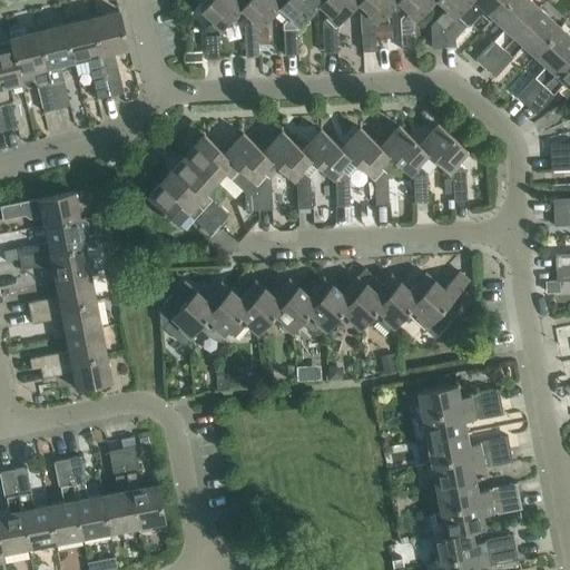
[(209,0),(202,9),(214,20),(206,28),(207,59),(220,59),(219,32),(242,8),(247,0),(209,0)]
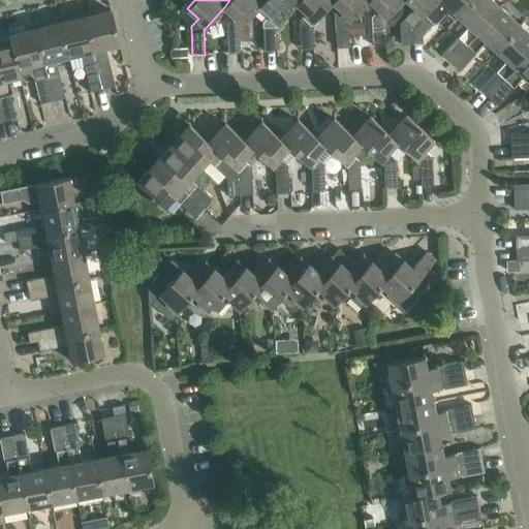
[(229,0),(224,7),(235,17),(227,24),(228,53),(241,53),(240,28),(241,28),(260,5),(265,0),(229,0)]
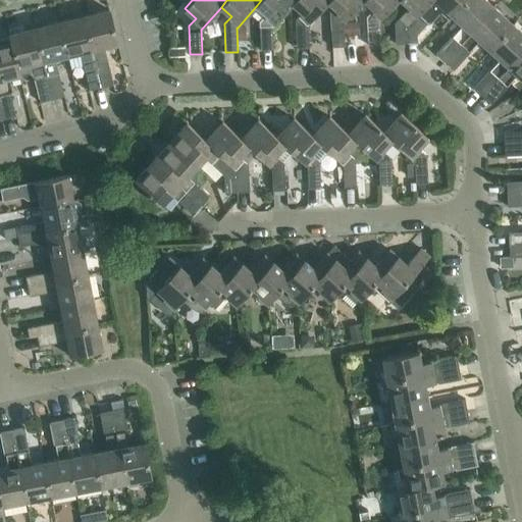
[(261,0),(257,5),(267,14),(260,22),(261,51),(273,50),(272,27),(293,4),(293,3),(296,0),(261,0)]
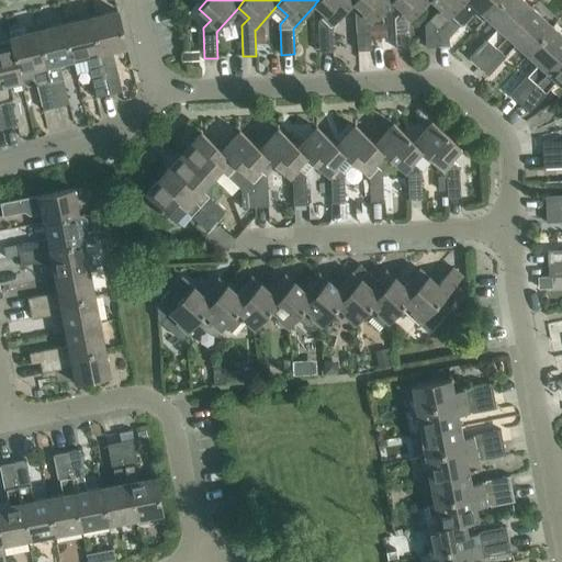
[(318,0),(315,3),(315,4),(326,13),(318,22),(321,53),(334,53),(332,26),(350,7),(353,2),(355,0),(318,0)]
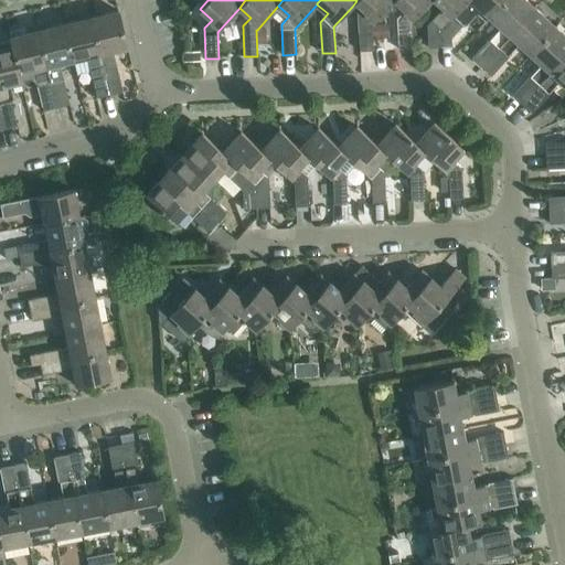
[(355,2),(352,7),(358,12),(359,20),(361,51),(373,51),(372,24),(395,0),(394,0),(356,0),(355,2)]
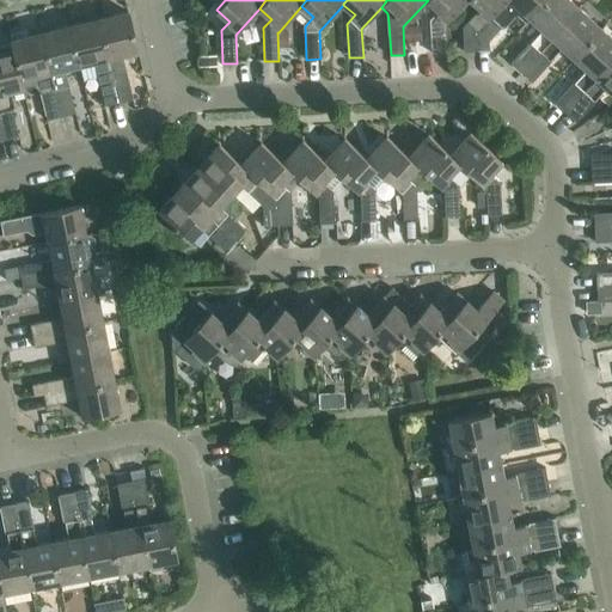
[(427,0),(428,0),(439,11),(430,20),(433,54),(446,53),(445,25),(467,0),(427,0)]
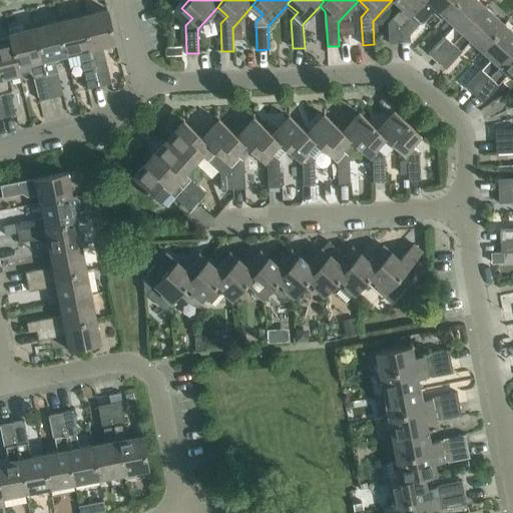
[(394,0),(403,7),(389,23),(390,43),(402,43),(401,27),(426,0),(394,0)]
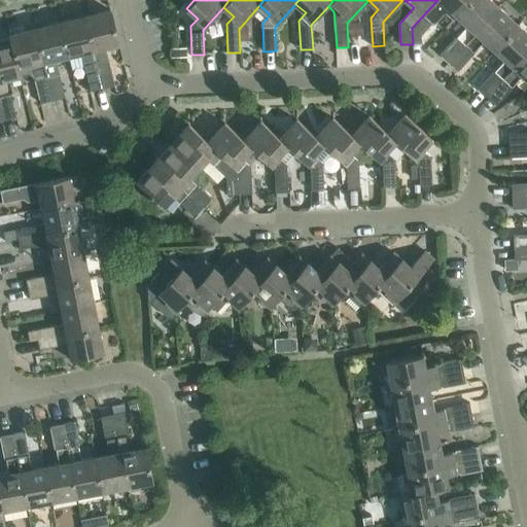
[(437,0),(412,28),(413,44),(422,43),(421,36),(432,24),(435,24),(444,13),(447,13),(454,21),(457,16),(471,0),(437,0)]
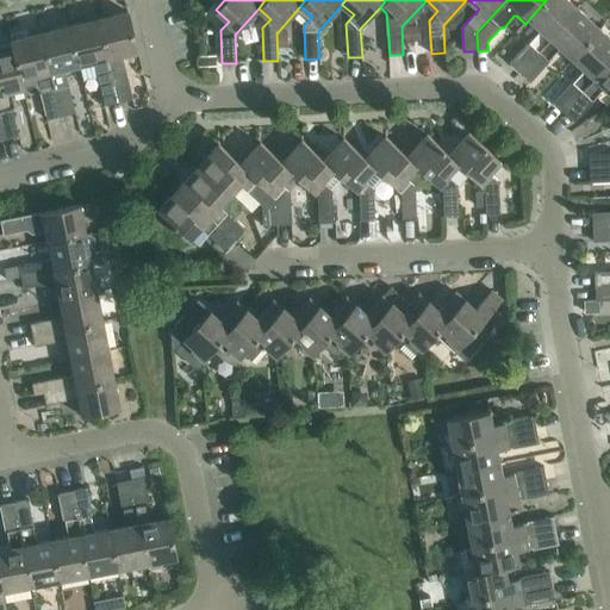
[(529,43),(510,63),(521,73),(578,10),(567,0),(546,0),(529,19),(541,31),(530,44),(529,43)]
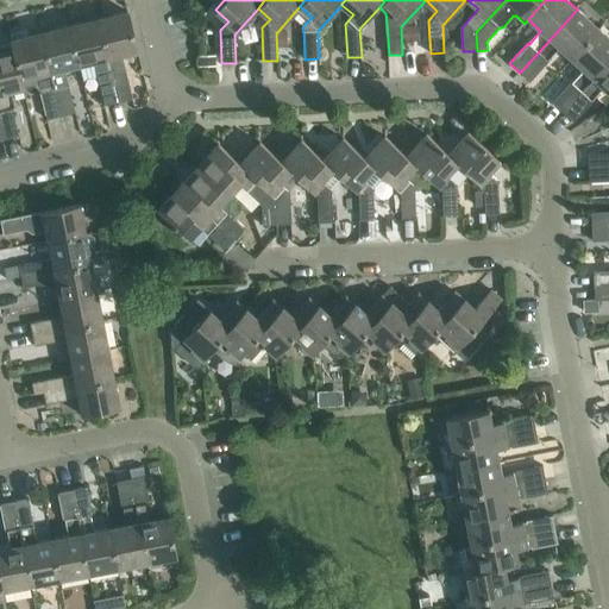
[(577,10),(520,73),(531,82),(552,58),(551,57),(559,48),(572,60),(600,29),(577,10)]
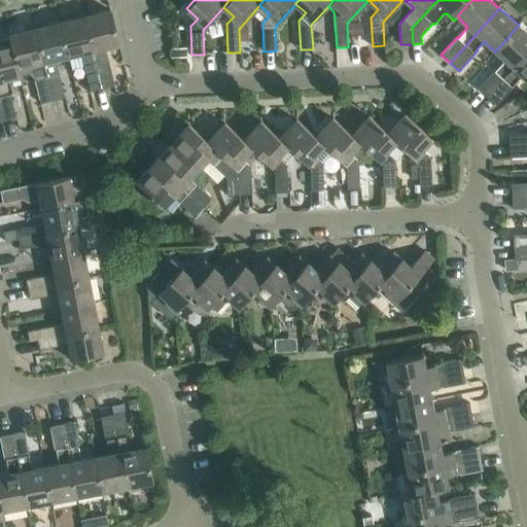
[(111,10),(85,16),(103,89),(115,85),(109,63),(106,48),(119,44),(111,10)]
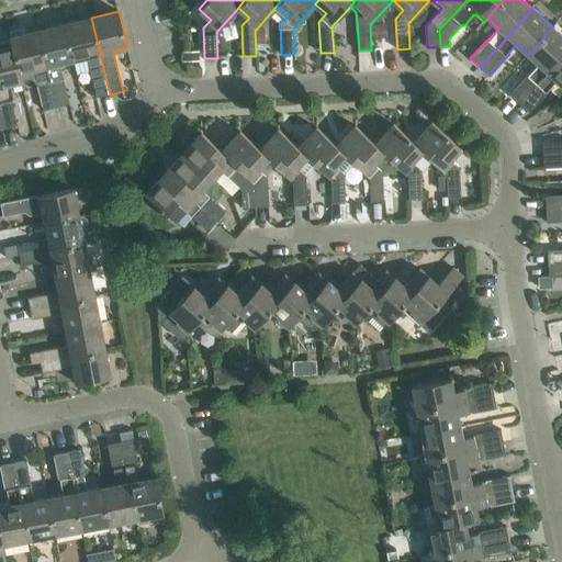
[(91,18),(65,24),(74,60),(88,57),(91,72),(97,98),(110,94),(91,18)]
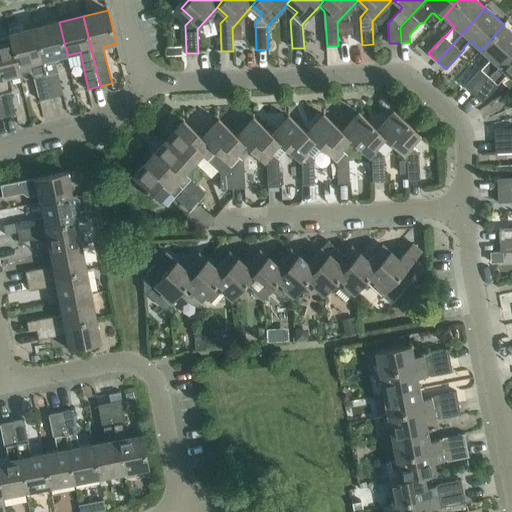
[(59,22),(35,28),(52,98),(63,95),(58,72),(54,58),(67,55),(59,22)]
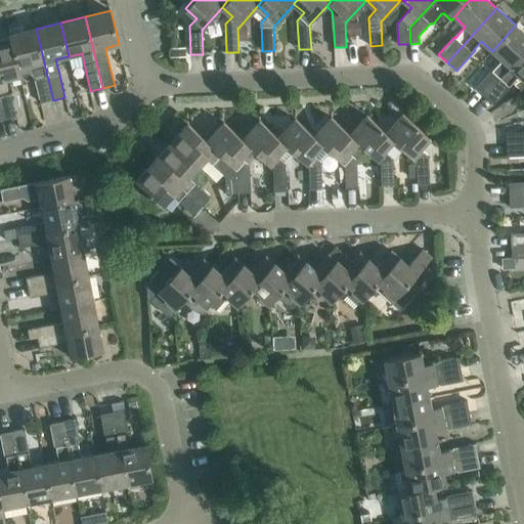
[(360,23),(346,23),(346,36),(361,35),(360,23)]
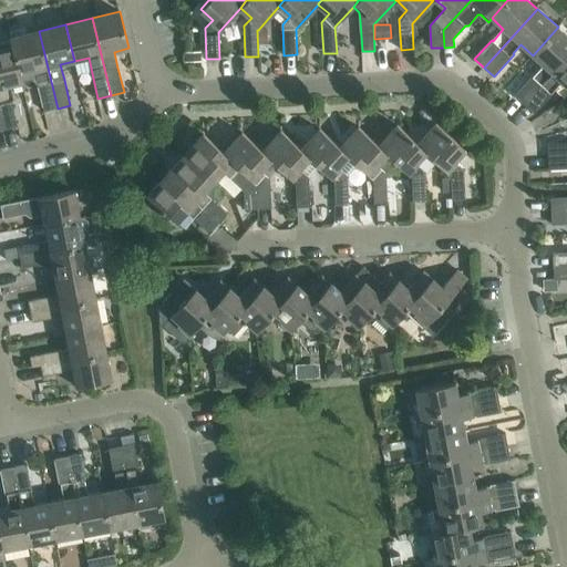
[(532,76),(515,95),(524,104),(566,57),(566,34),(558,27),(533,55),(544,65),(533,78),(532,76)]
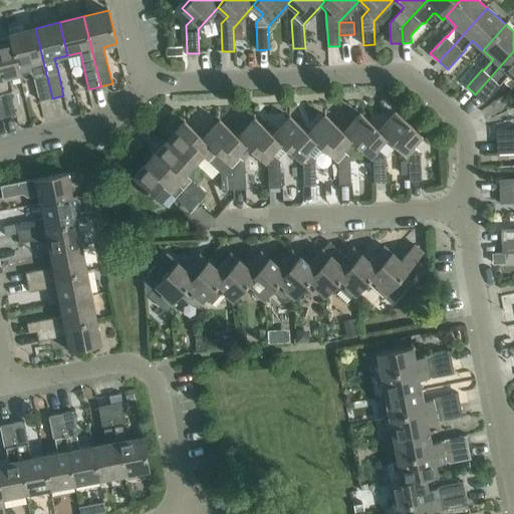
[(243,26),(234,27),(235,39),(244,38),(243,26)]
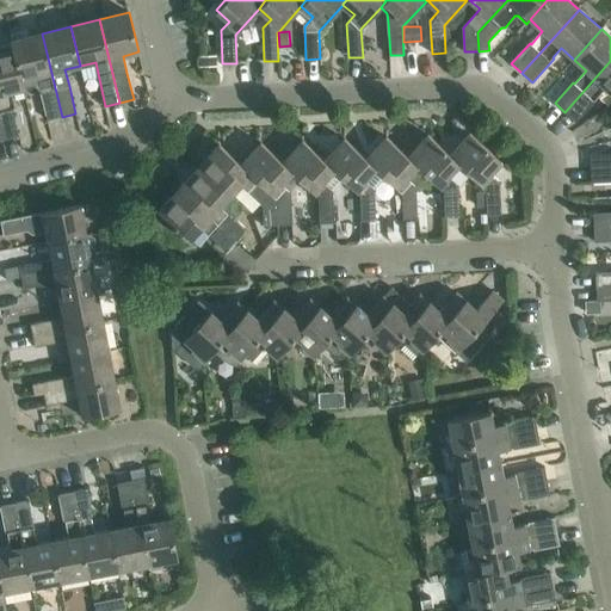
[(42,34),(11,41),(12,45),(13,50),(14,50),(25,88),(35,86),(42,93),(48,121),(62,117),(42,34)]
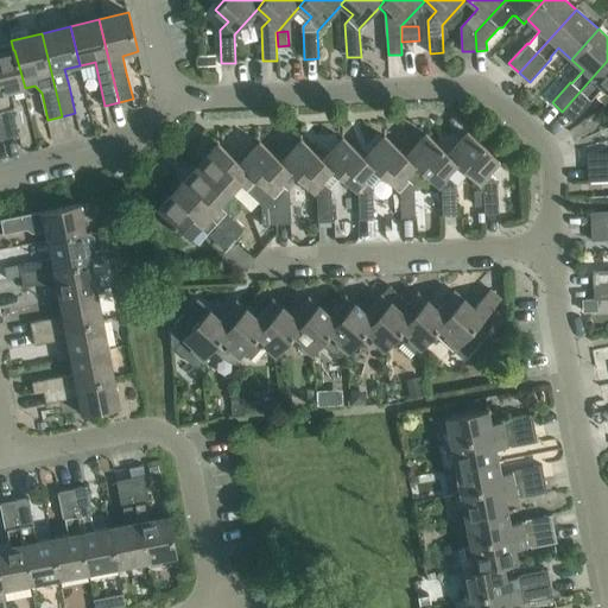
[(0,118),(5,139),(19,137),(13,109),(14,106),(11,92),(25,88),(14,50),(13,50),(12,45),(0,48),(0,118)]
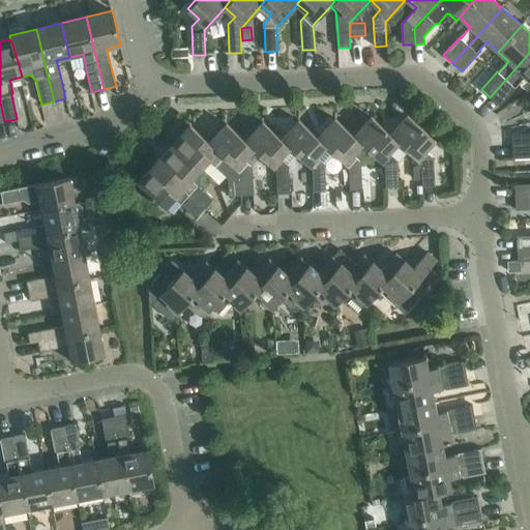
[(188,49),(174,49),(174,58),(188,58),(188,49)]
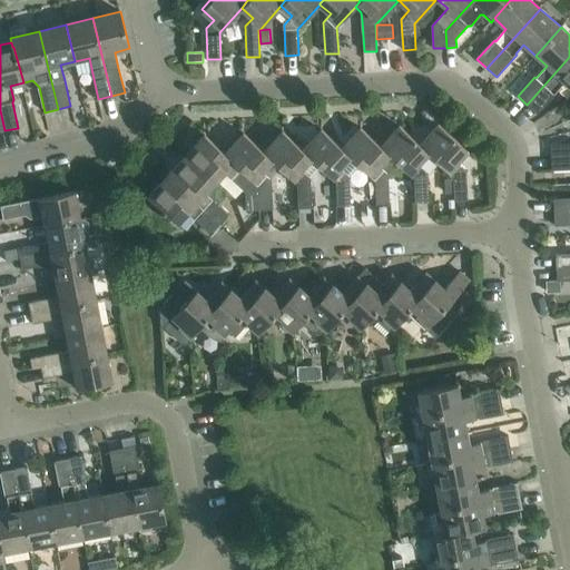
[(569,57),(527,105),(537,114),(558,91),(557,90),(564,82),(569,87),(569,57)]
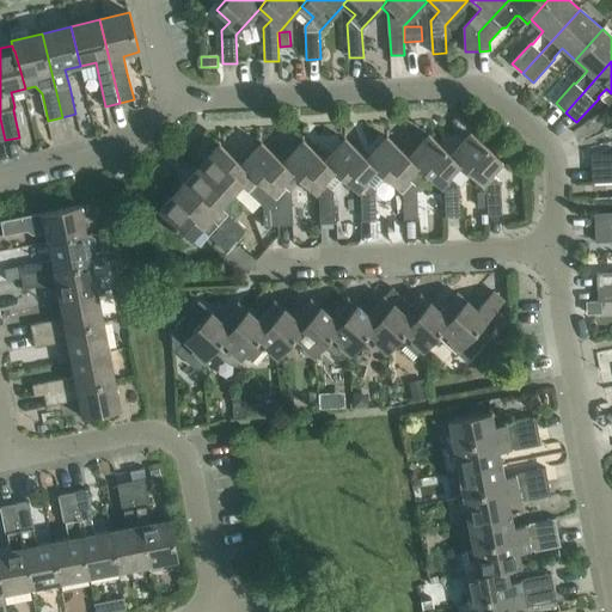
[(451,155),(459,164),(459,165),(487,190),(488,215),(502,215),(501,184),(493,172),(502,161),(471,133),(451,155)]
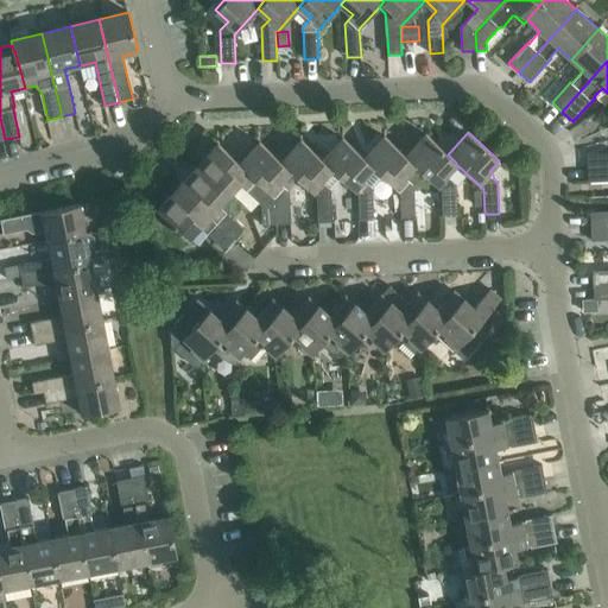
[(406,156),(406,157),(415,165),(442,190),(443,216),(457,216),(456,184),(445,175),(456,164),(456,163),(448,154),(426,134),(406,156)]
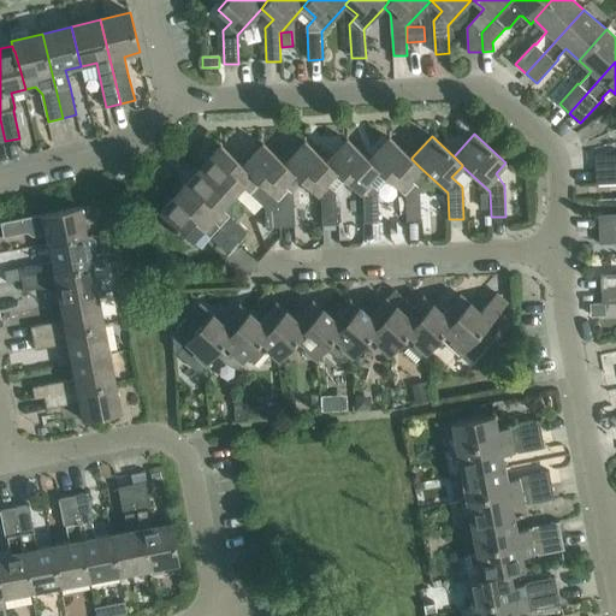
[(369,160),(369,161),(378,169),(378,170),(389,179),(406,195),(407,221),(421,220),(420,189),(409,179),(420,167),(412,159),(412,158),(390,138),(369,160)]
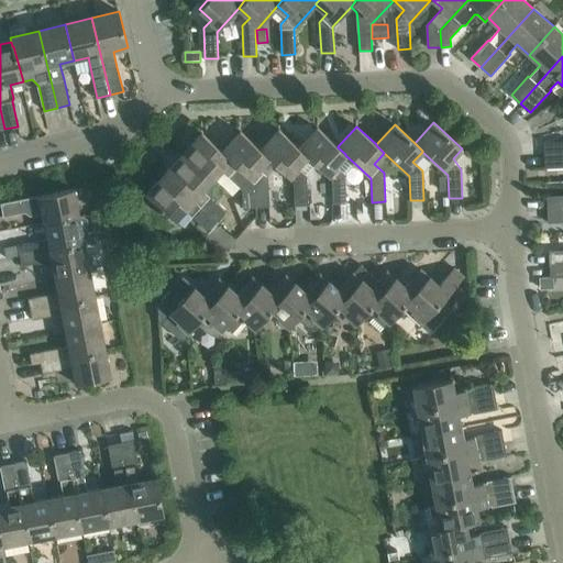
[(299,148),(307,156),(315,164),(332,179),(333,205),(346,203),(345,175),(355,164),(345,155),(345,154),(338,147),(338,146),(318,128),(299,148)]
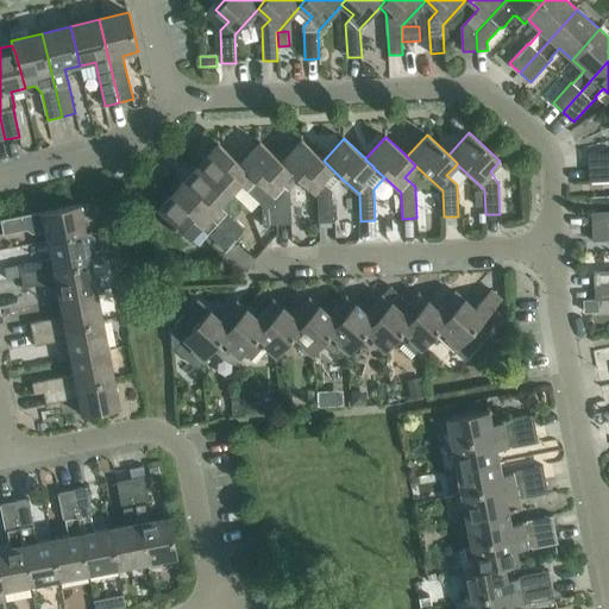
[(282,162),(282,163),(290,171),(318,196),(319,223),(333,223),(332,190),(330,189),(340,177),(332,169),(324,161),(302,140),(282,162)]
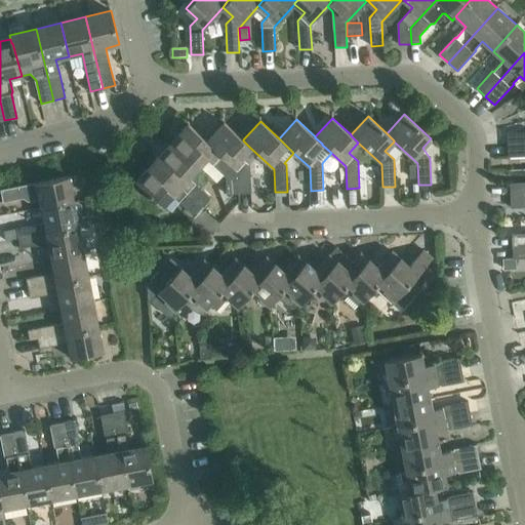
[(207,142),(207,143),(238,170),(239,194),(251,193),(250,166),(241,158),(250,148),(243,140),(243,139),(225,123),(207,142)]
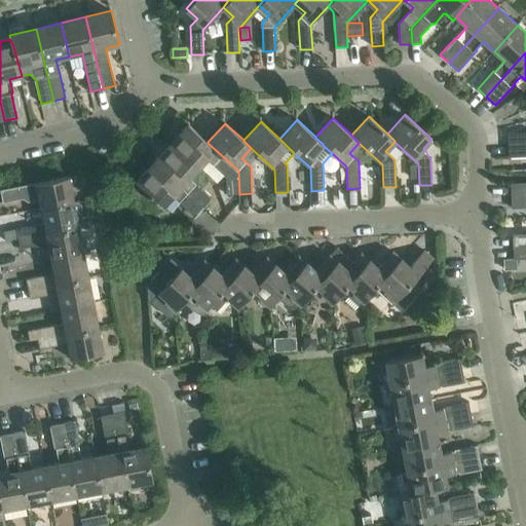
[(189,124),(172,144),(198,168),(207,159),(226,178),(227,195),(239,194),(238,171),(208,143),(208,142),(189,124)]
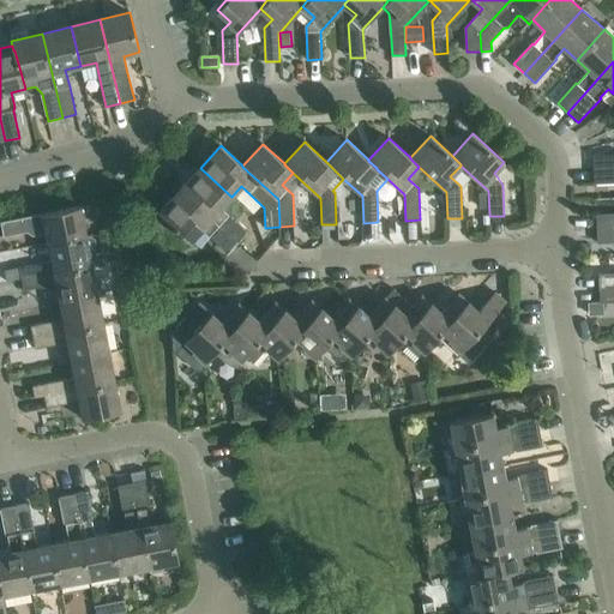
[(613,154),(594,155),(594,169),(613,168),(613,154)]
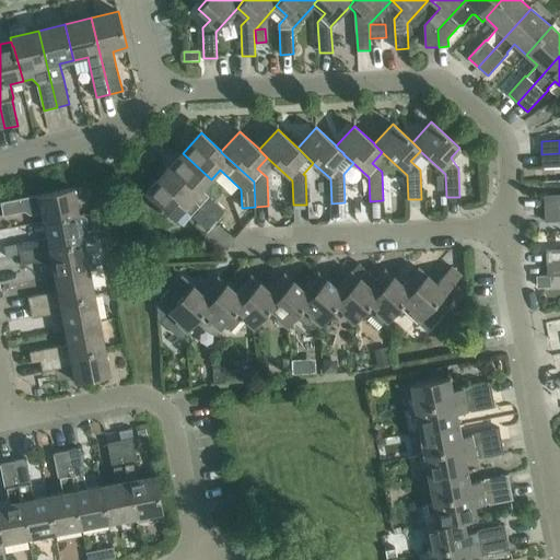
[(183,153),(164,174),(216,221),(224,211),(210,198),(211,185),(213,183),(211,179),(183,153)]
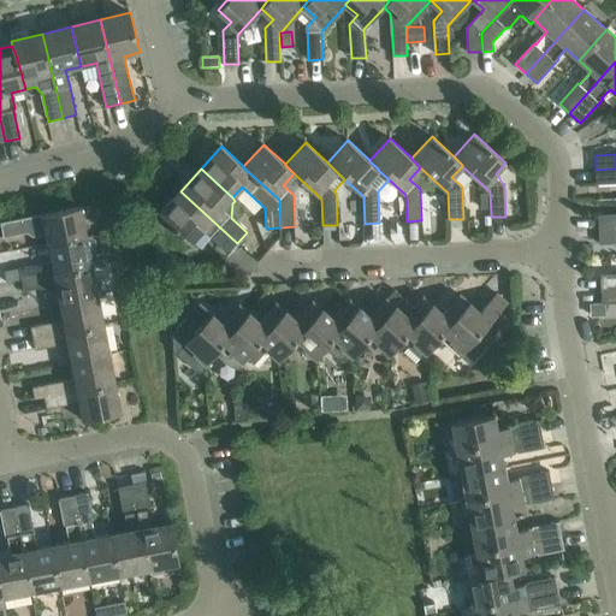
[(615,169),(596,170),(597,184),(615,183),(615,169)]
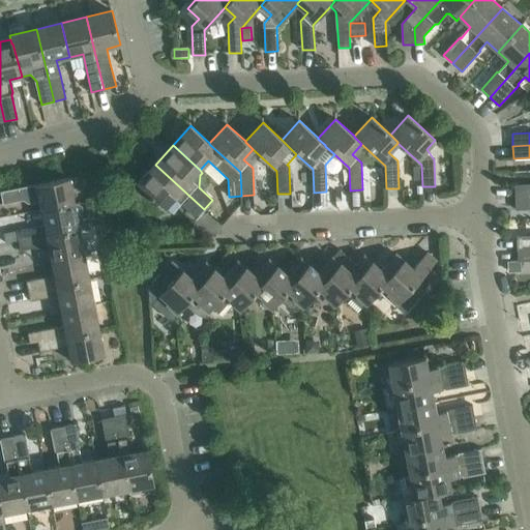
[(155,165),(138,183),(165,208),(174,198),(196,217),(204,209),(155,165)]
